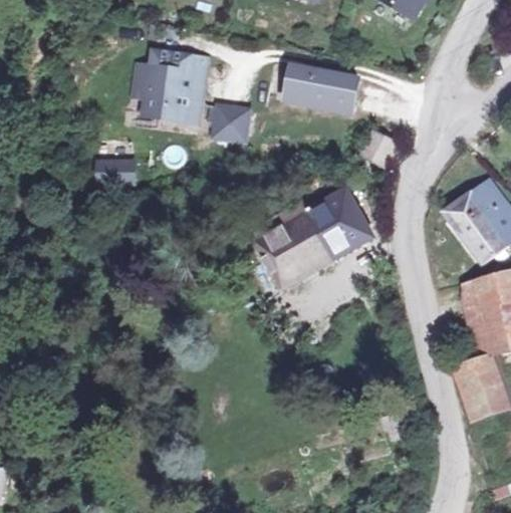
[(395,0),(419,14),(427,0),(395,0)]
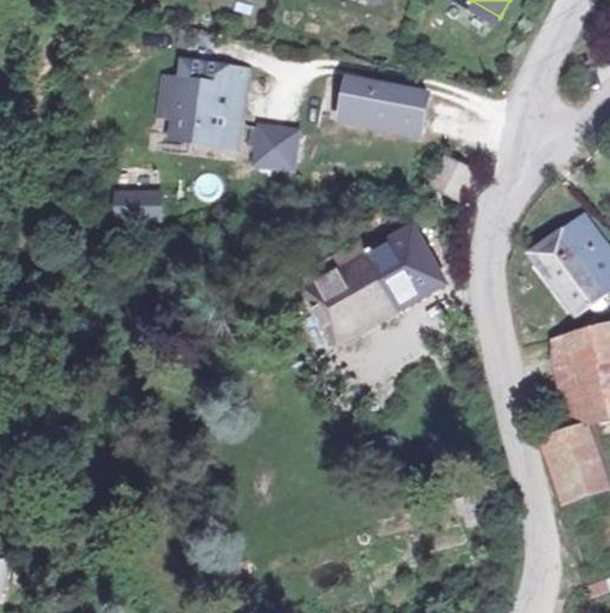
[(183,61),(182,80),(176,133),(182,133),(218,137),(242,138),(249,67),(227,64),(183,61)]
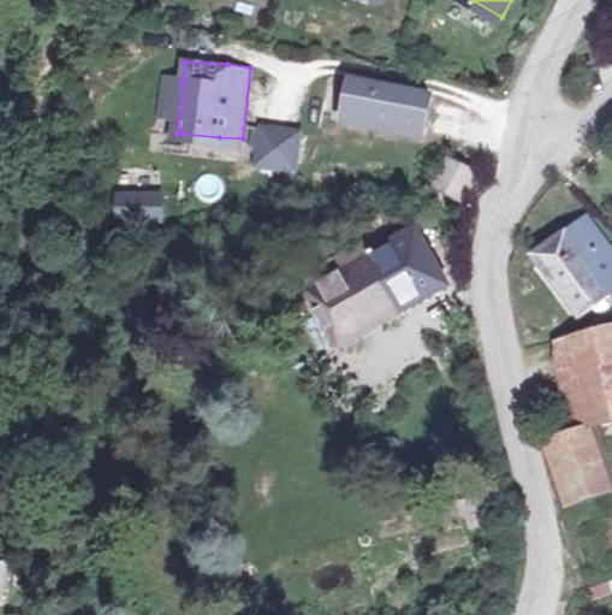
[(177,134),(183,81),(164,78),(158,131),(177,134)]
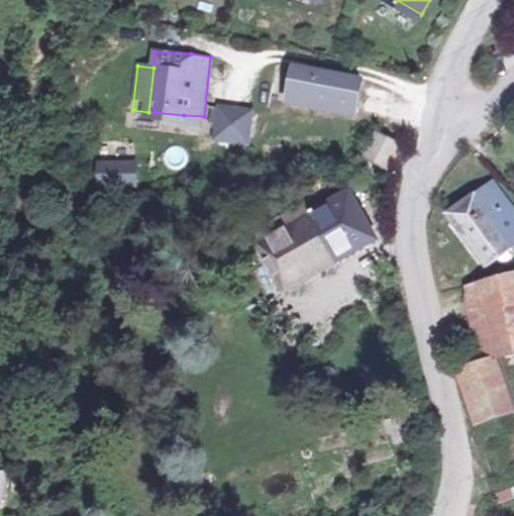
[(358,112),(316,105),(320,77),(295,73),(290,108),(357,119),(358,112)]
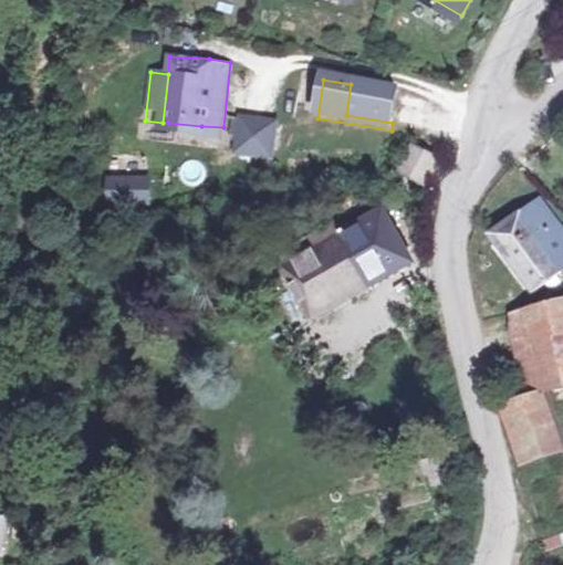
[(397,93),(351,84),(346,115),(393,123),(397,93)]
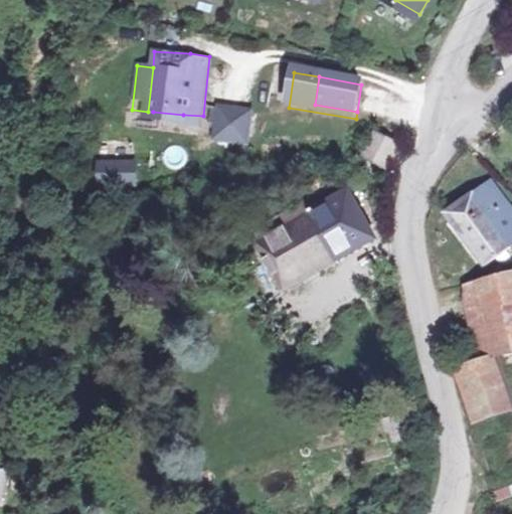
[(251,145),(258,108),(218,102),(212,139),(251,145)]
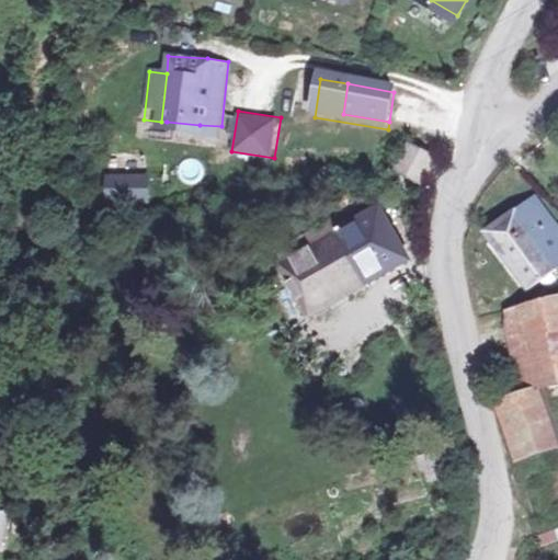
[(200,125),(167,122),(164,146),(185,148),(200,125)]
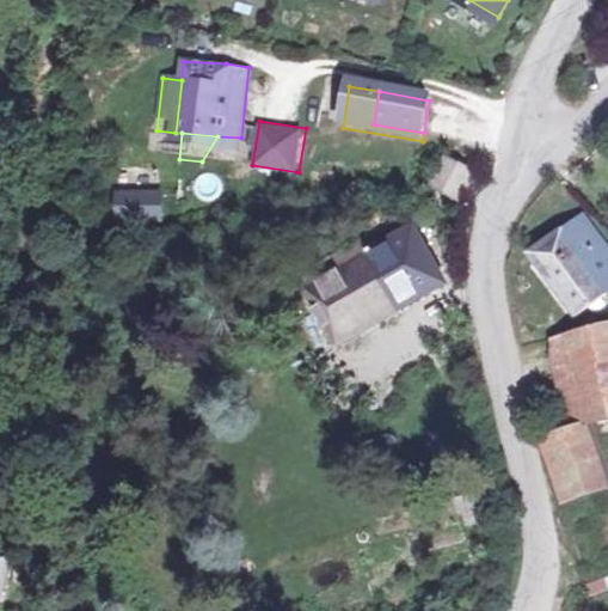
[(433,189),(468,201),(479,166),(444,154),(433,189)]
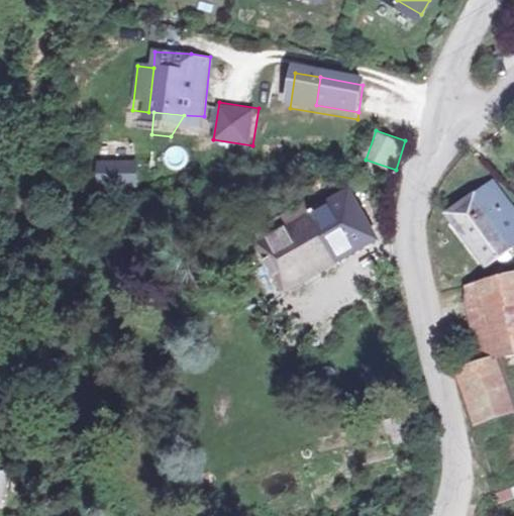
[(99,162),(100,189),(139,186),(137,159),(99,162)]
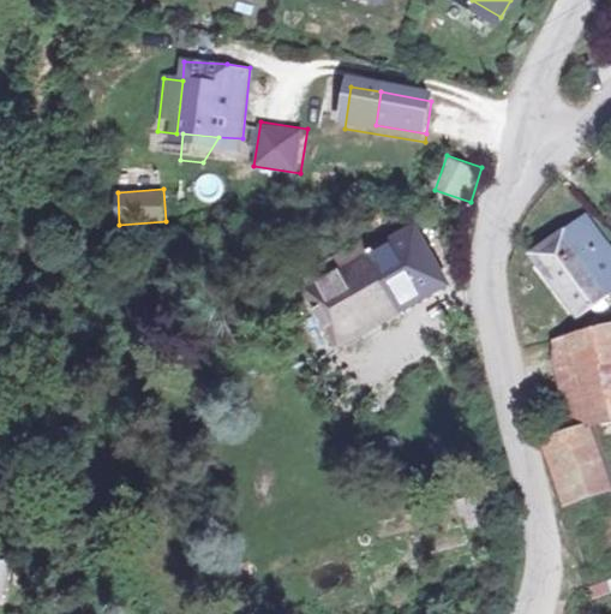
[(610,237),(591,209),(534,250),(583,310),(610,296),(610,237)]
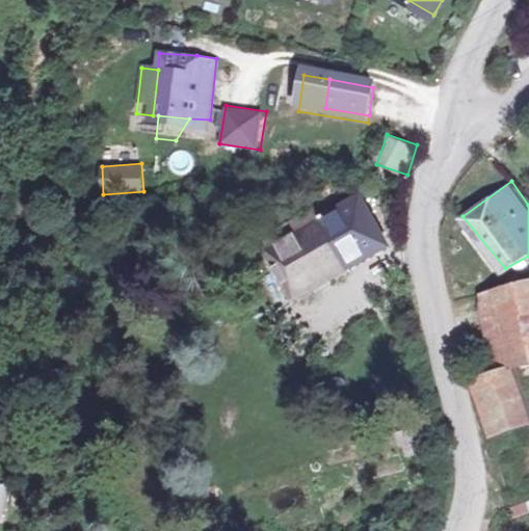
[(337,208),(268,253),(296,295),(388,237),(362,194),(349,202),(344,195),(334,203),(337,208)]
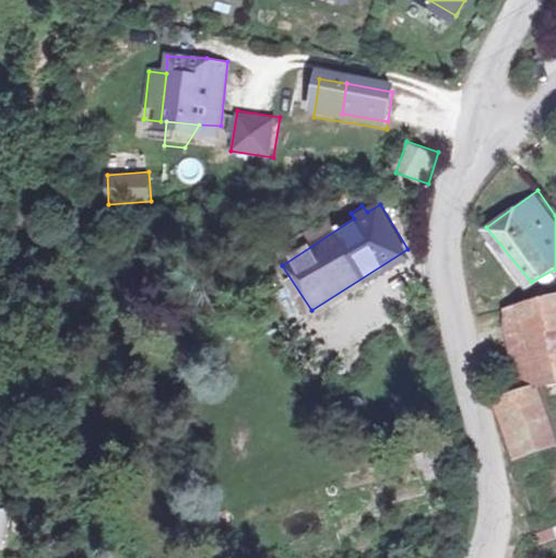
[(555,294),(513,304),(525,384),(513,388),(497,393),(517,450),(553,437),(535,383),(555,380),(555,294)]
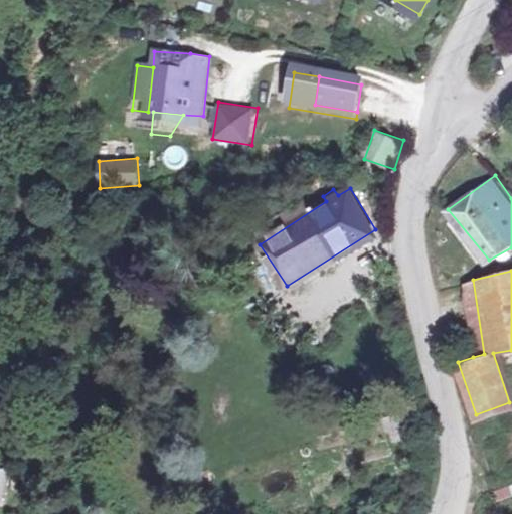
[(484,354),(473,280),(460,282),(473,357),(484,354)]
